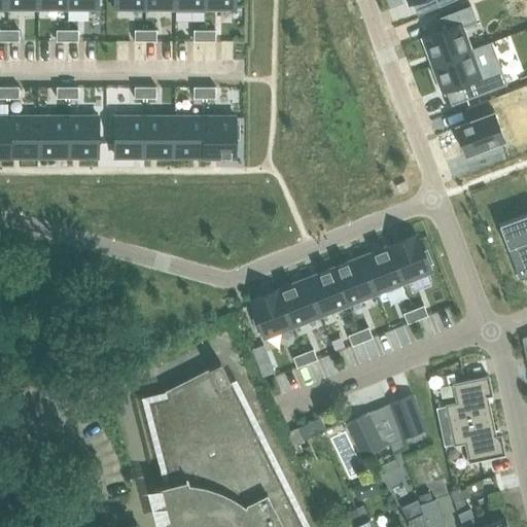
[(437,31),(421,37),(431,65),(471,49),(462,27),(477,22),(470,5),(433,20),(437,31)]
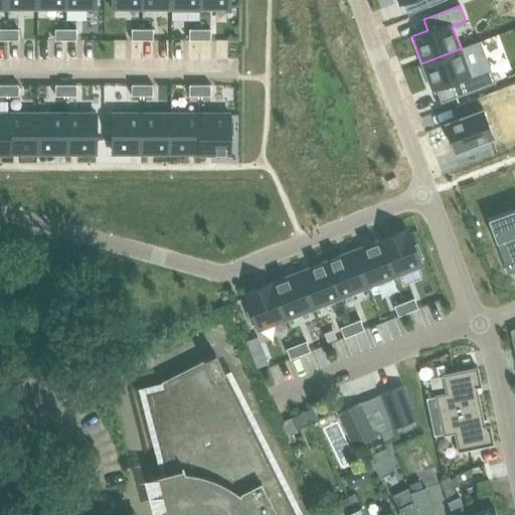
[(186,25),(202,24),(202,10),(169,11),(169,18),(186,18),(186,25)]
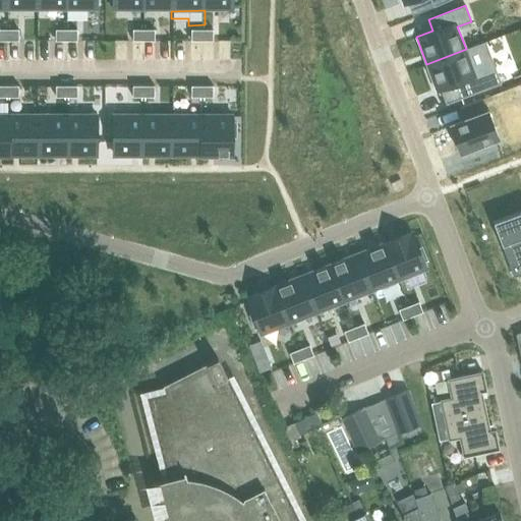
[(18,30),(7,30),(7,40),(18,40),(18,30)]
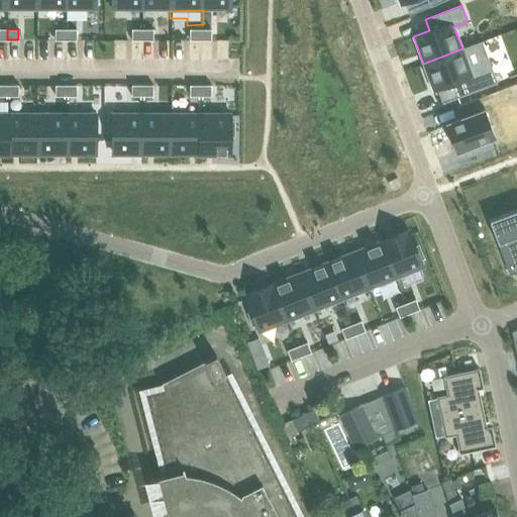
[(66,29),(56,29),(56,39),(66,39),(66,29)]
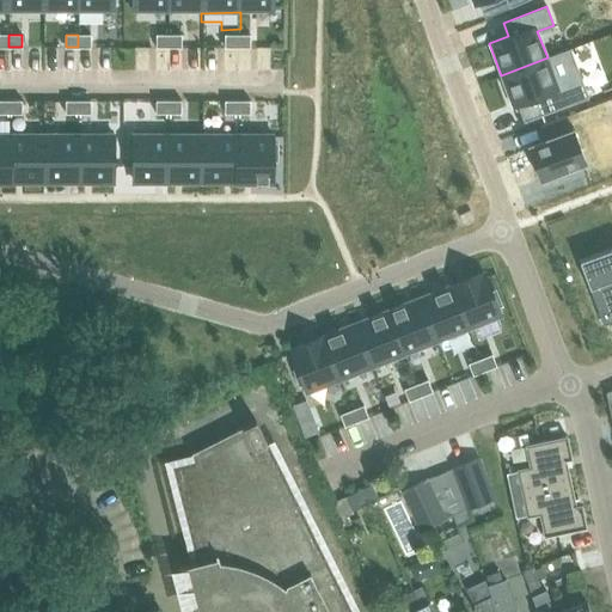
[(90,35),(78,35),(78,47),(90,47),(90,35)]
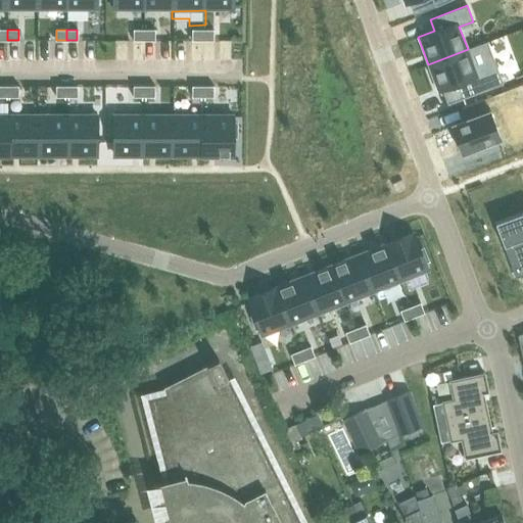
[(144,30),(133,30),(133,40),(144,40),(144,30)]
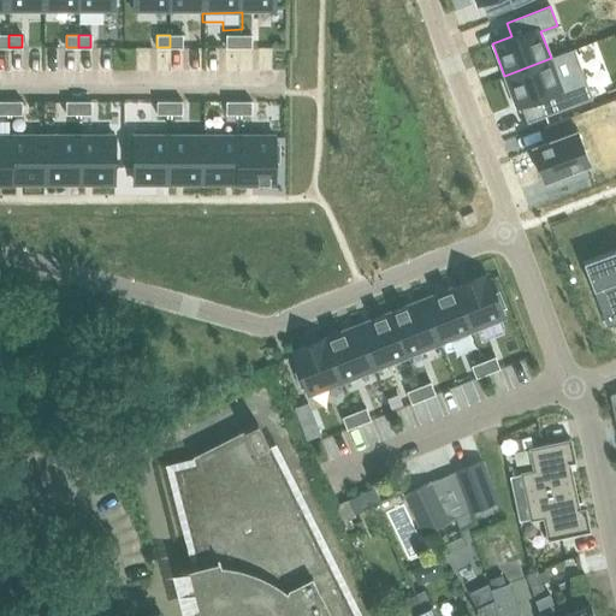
[(182,35),(170,35),(170,47),(182,47),(182,35)]
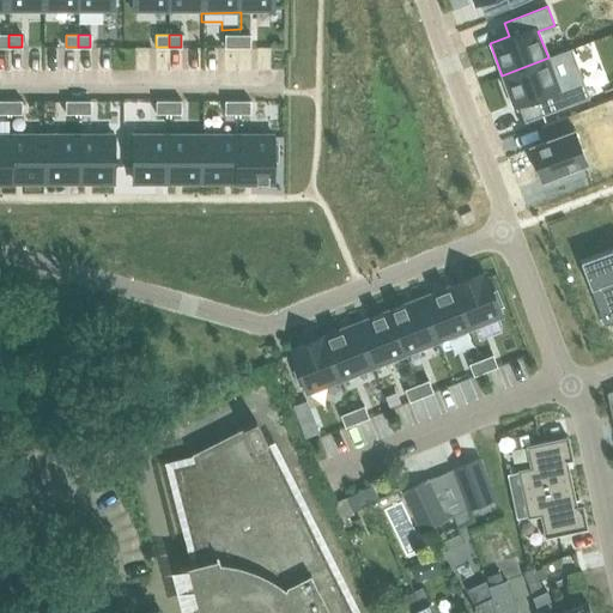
[(237,35),(225,35),(225,47),(237,47),(237,35)]
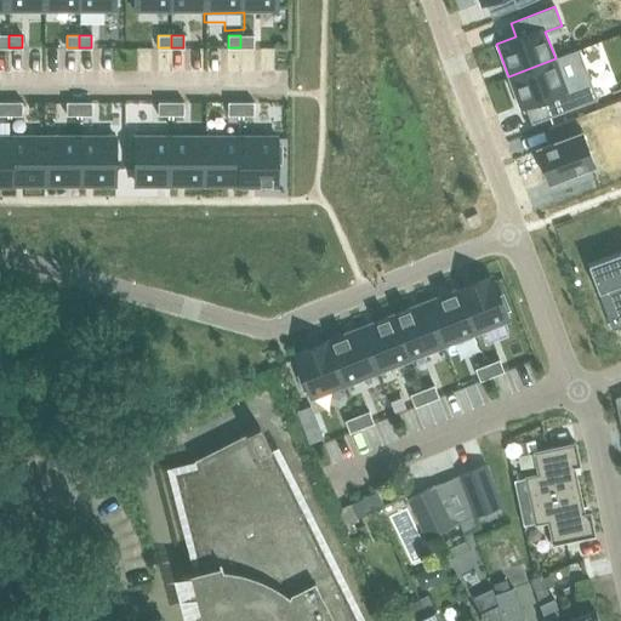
[(254,35),(240,35),(240,47),(254,47),(254,35)]
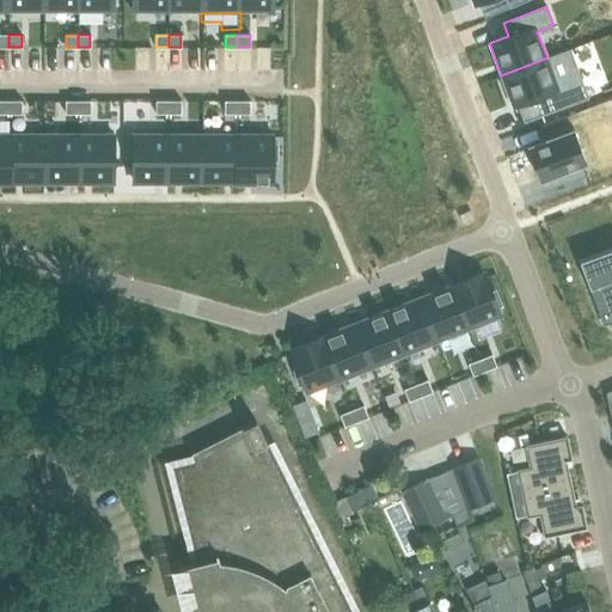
[(548,57),(501,75),(513,108),(518,106),(524,122),(589,98),(570,48),(548,57)]
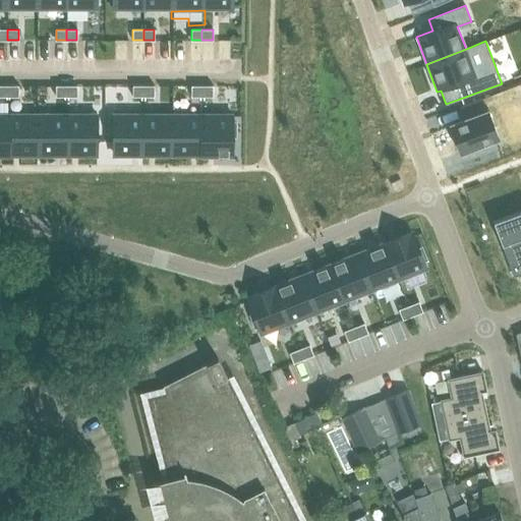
[(18,85),(7,85),(7,96),(18,96),(18,85)]
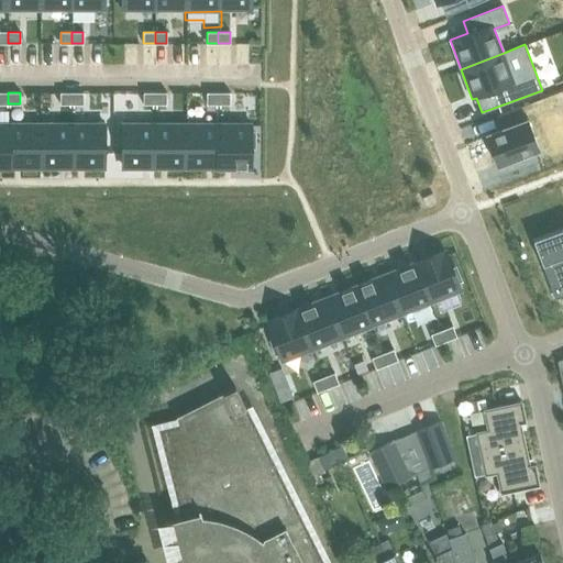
[(72,92),(61,92),(61,103),(72,103),(72,92)]
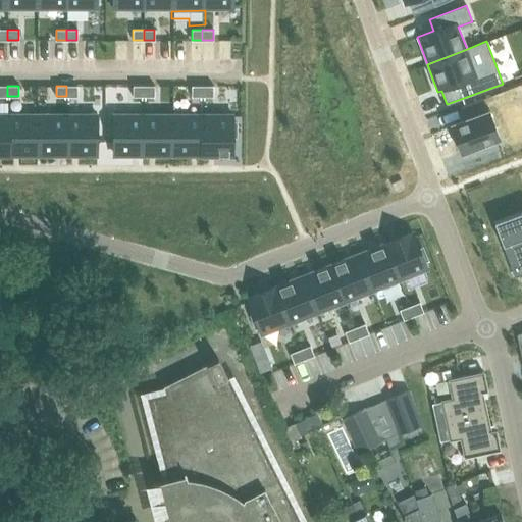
[(76,86),(66,86),(66,96),(76,96),(76,86)]
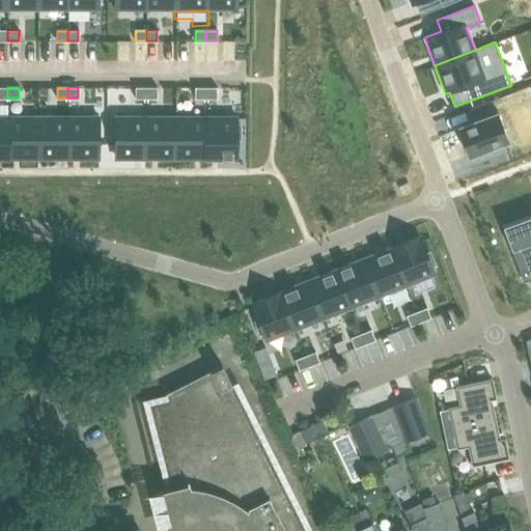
[(146,87),(135,87),(135,98),(146,98),(146,87)]
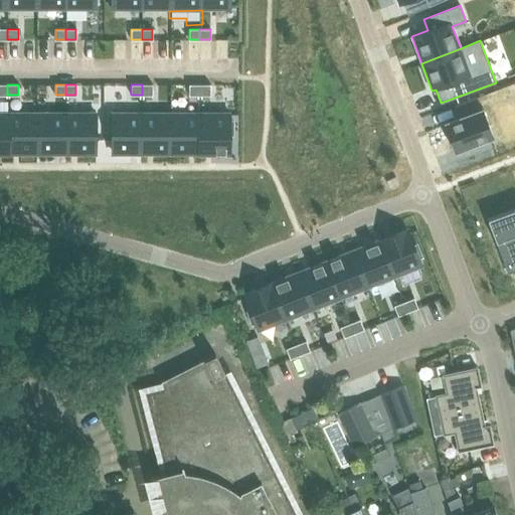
[(152,84),(142,84),(142,95),(152,95),(152,84)]
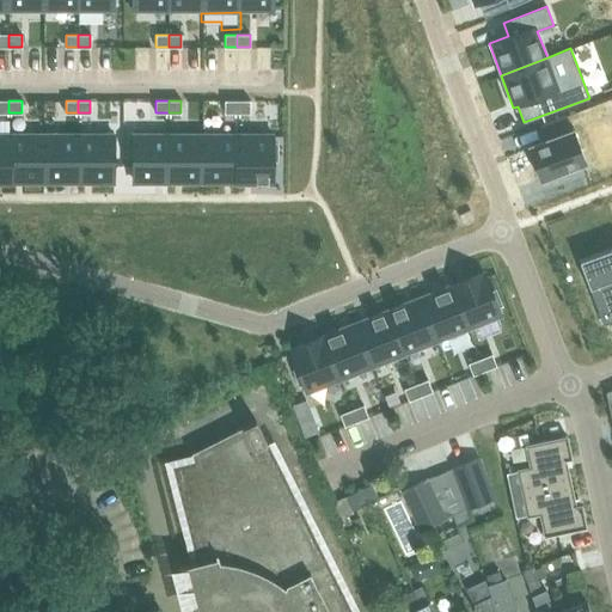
[(237,101),(225,101),(225,112),(237,112),(237,101)]
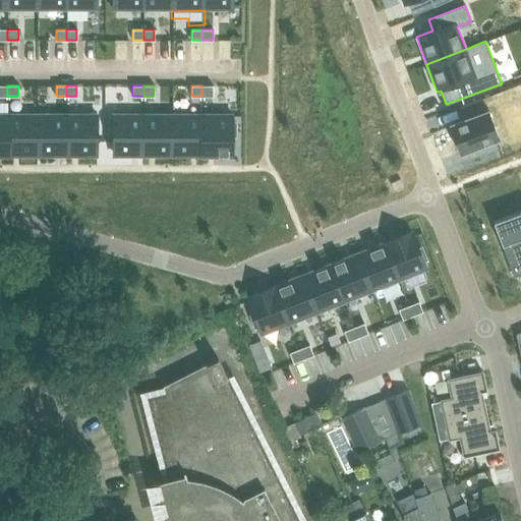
[(213,85),(201,85),(201,96),(213,96),(213,85)]
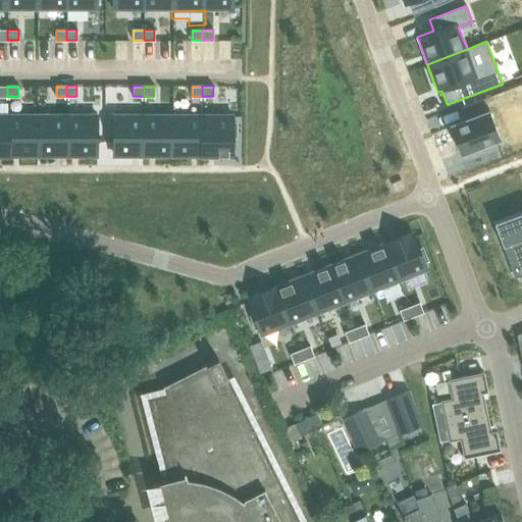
[(489,110),(450,125),(461,154),(500,139),(489,110)]
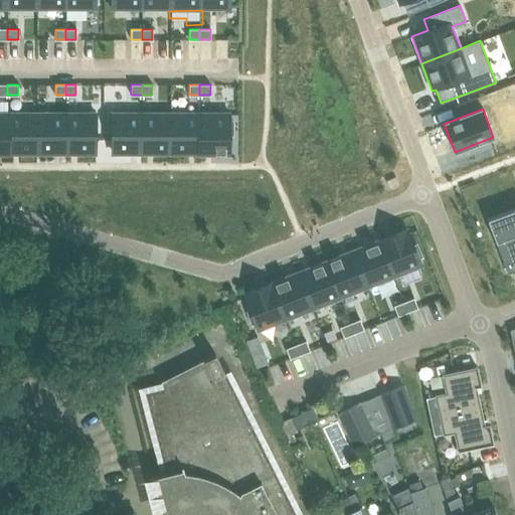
[(36,113),(7,113),(7,151),(36,151),(36,113)]
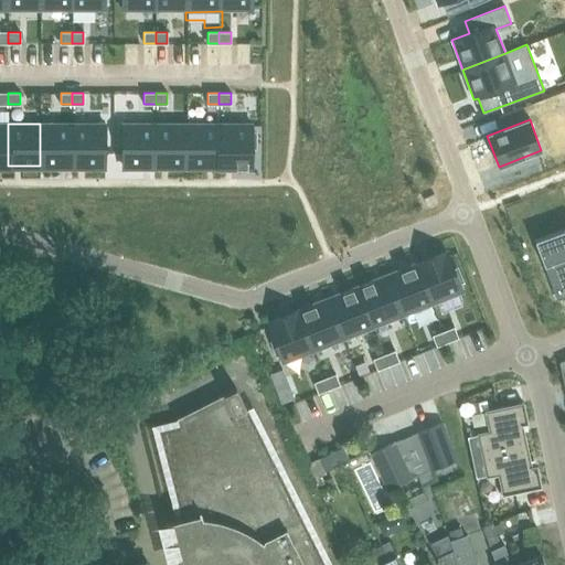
[(72,124),(40,124),(40,166),(72,166),(72,124)]
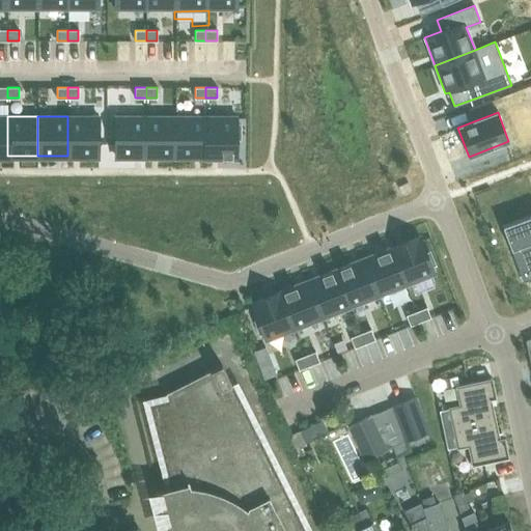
[(99,116),(67,116),(67,156),(99,156),(99,116)]
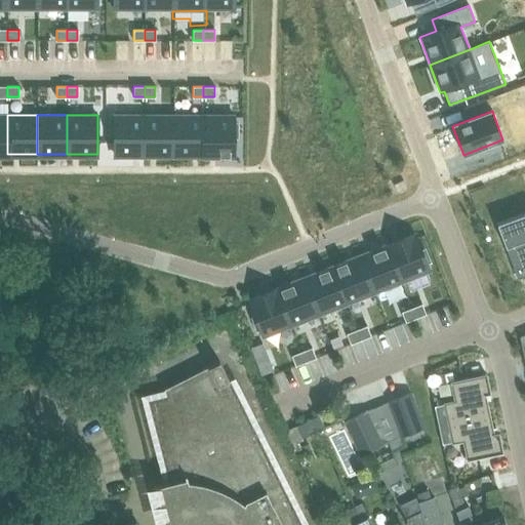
[(145,115),(114,115),(114,154),(145,154),(145,115)]
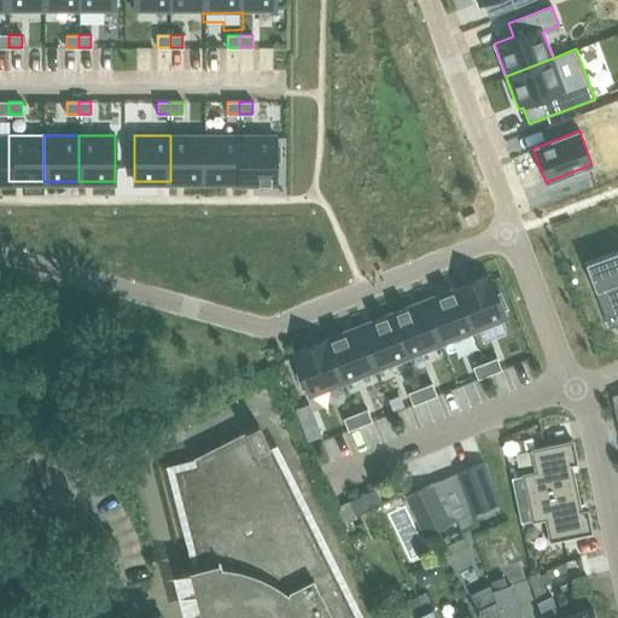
[(205,135),(170,135),(170,181),(205,181),(205,135)]
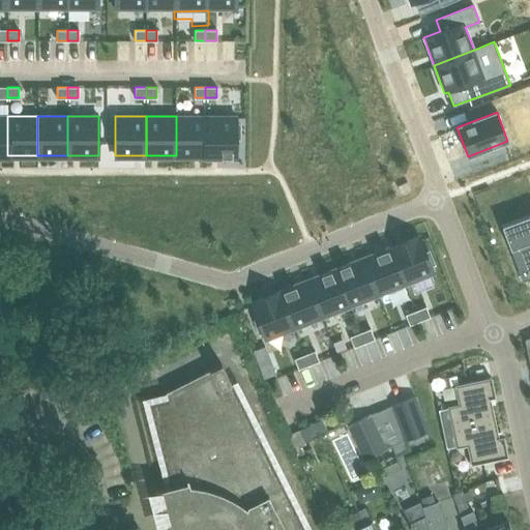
[(205,116),(176,116),(176,155),(205,155),(205,116)]
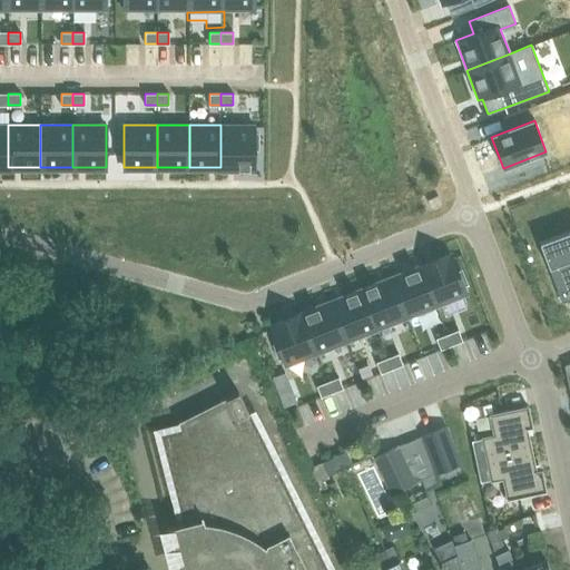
[(254,125),(220,125),(220,167),(254,167),(254,148),(257,148),(257,134),(254,134),(254,125)]
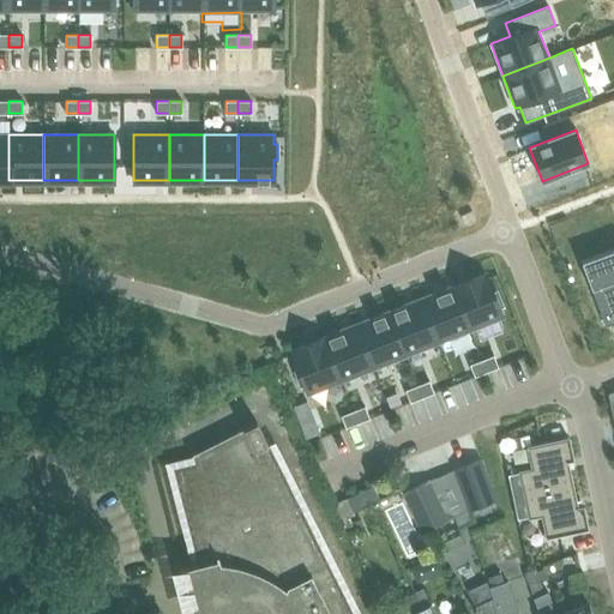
[(613,248),(581,260),(605,325),(613,321),(613,248)]
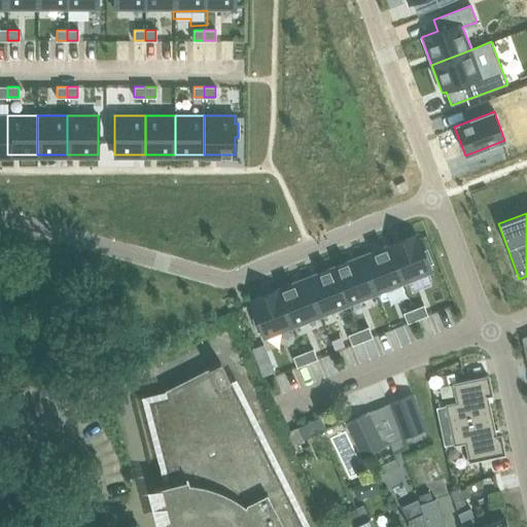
[(417,235),(388,246),(402,283),(431,272),(428,264),(431,262),(426,250),(423,251),(417,235)]
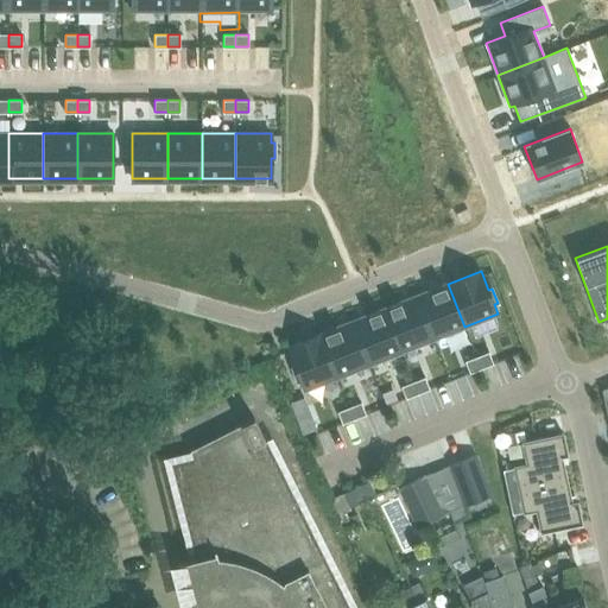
[(448,284),(416,297),(432,339),(464,327),(448,284)]
